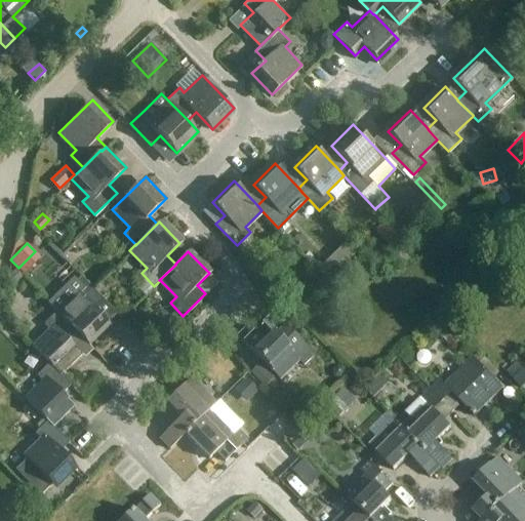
[(331,256),(319,269),(326,276),(338,264),(331,256)]
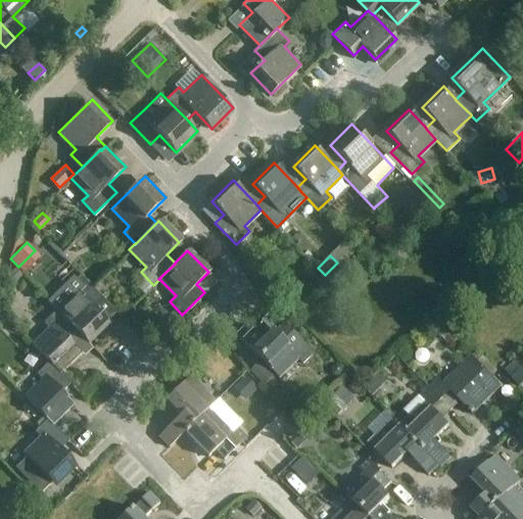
[(7,274),(7,275),(13,281),(21,273),(15,267),(7,274)]
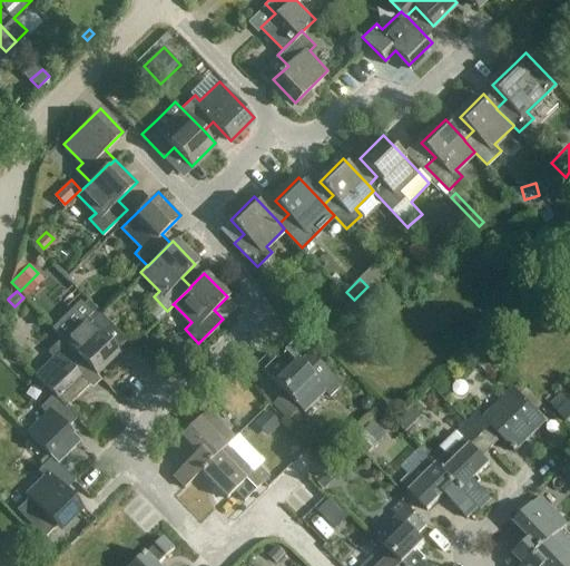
[(85,359),(84,360),(92,368),(115,345),(101,331),(111,321),(88,298),(84,302),(82,300),(55,328),(61,335),(62,334),(85,359)]
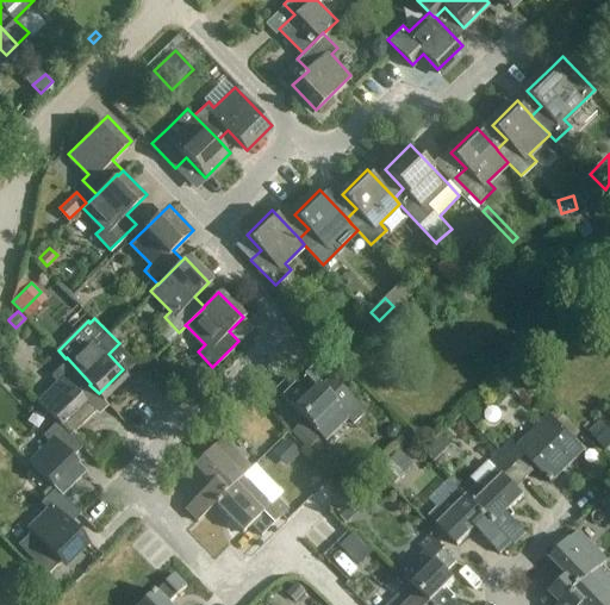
[(352,355),(356,342),(344,338),(340,351),(352,355)]
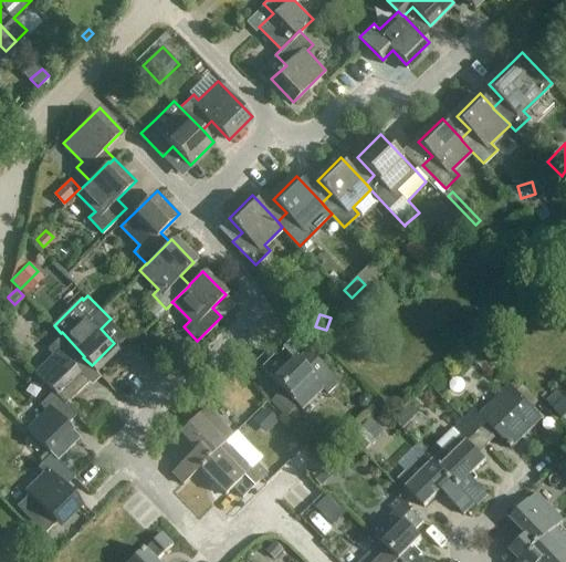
[(74,366),(83,357),(84,356),(62,332),(61,333),(48,346),(53,352),(33,371),(52,389),(53,389),(65,402),(87,380),(74,366)]
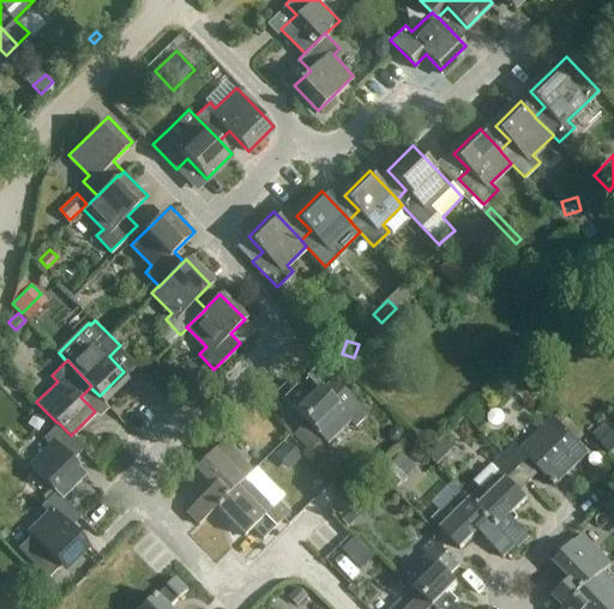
[(321,386),(333,377),(320,361),(308,372),(321,386)]
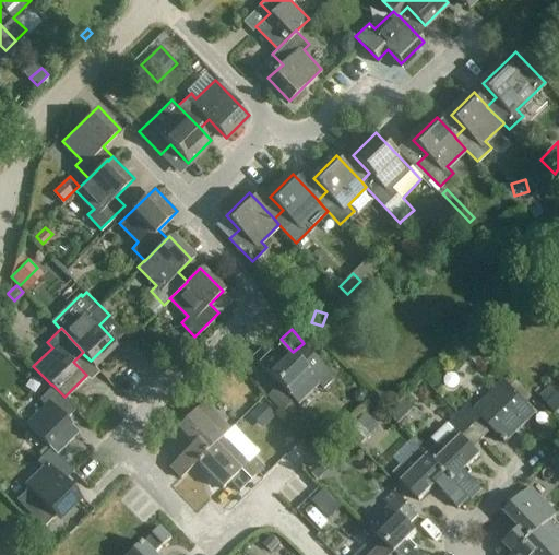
[(296,350),(293,353),(292,352),(282,363),(264,345),(253,357),(297,401),(318,381),(323,387),(334,376),(309,351),(304,344),(297,351),(296,350)]
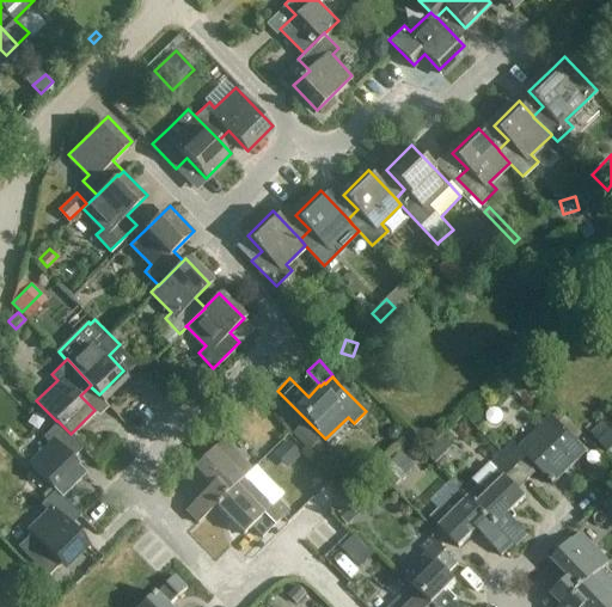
[(521,396),(533,384),(528,379),(516,391),(521,396)]
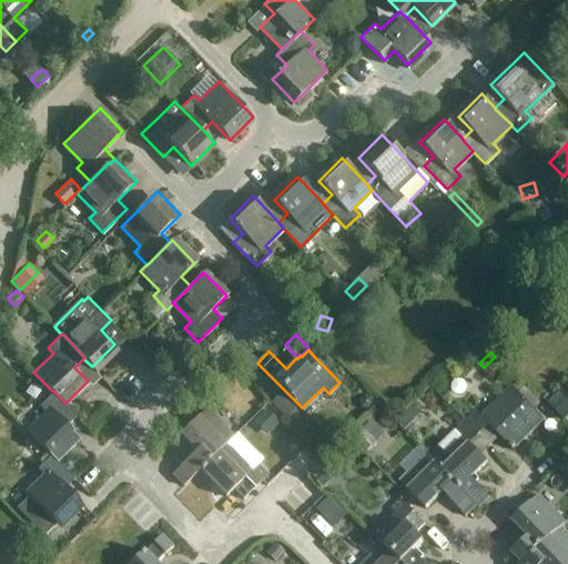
[(466,418),(490,443),(499,433),(513,447),(544,416),(535,406),(519,391),(511,383),(482,413),(476,408),(466,418)]
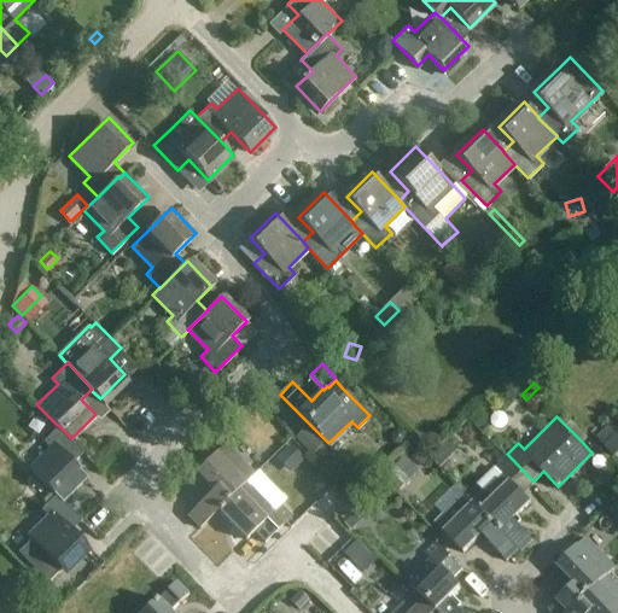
[(613,449),(617,444),(617,422),(613,418),(598,432),(613,449)]
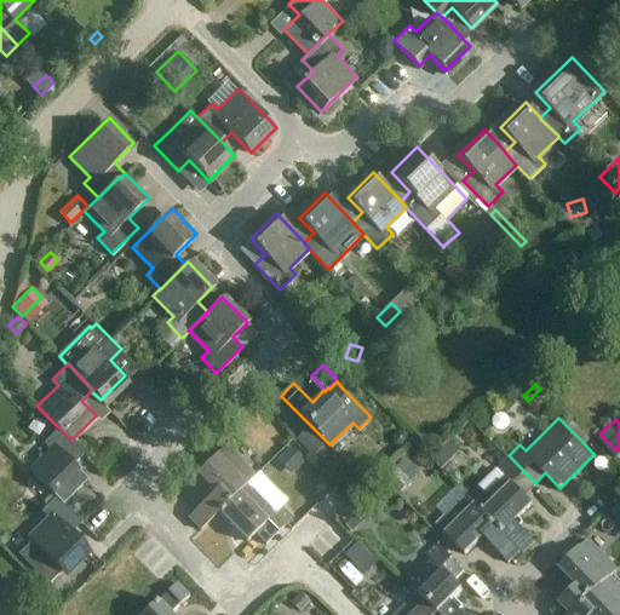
[(573,420),(567,426),(584,443),(590,437),(573,420)]
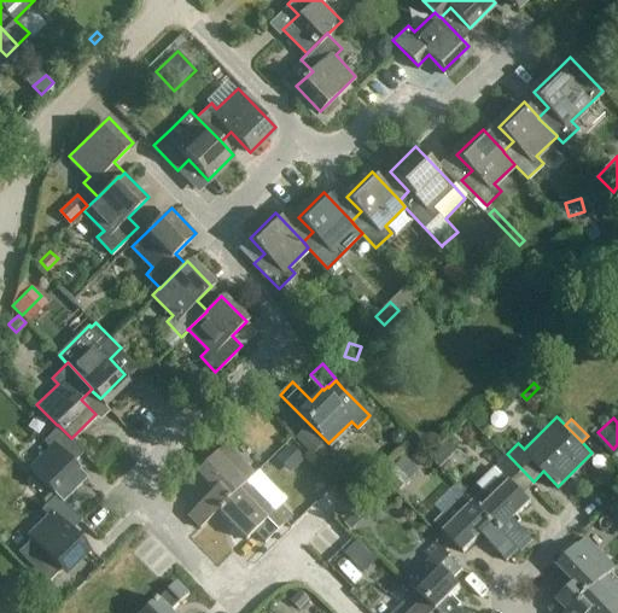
[(83,449),(71,438),(58,425),(57,425),(44,439),(50,444),(28,465),(56,492),(63,500),(64,500),(88,476),(73,460),(83,449)]
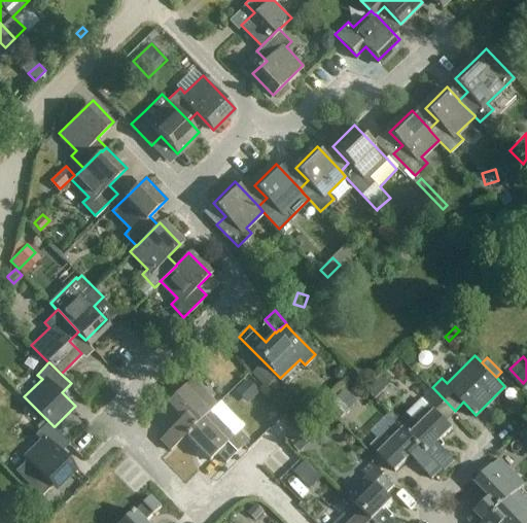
[(268,384),(274,378),(260,365),(254,372),(268,384)]
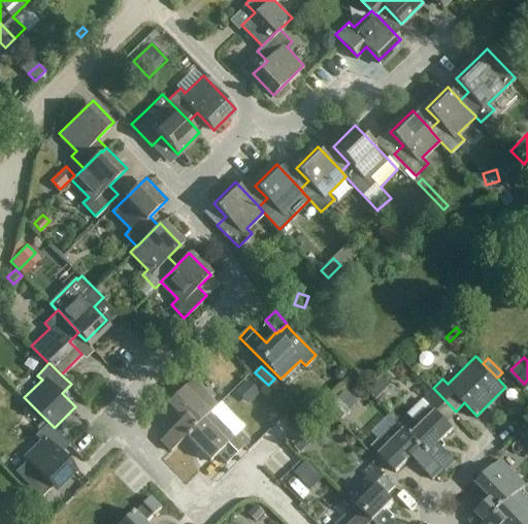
[(210,410),(217,403),(192,378),(167,401),(182,417),(167,431),(160,438),(170,449),(177,441),(186,433),(185,433),(192,426),(192,427),(210,410)]
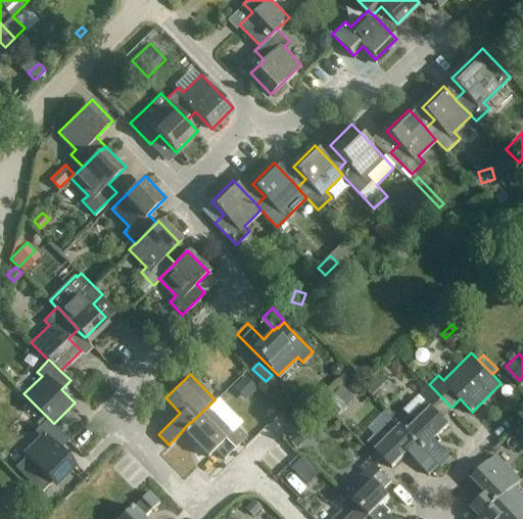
[(234,386),(245,398),(257,386),(246,375),(234,386)]
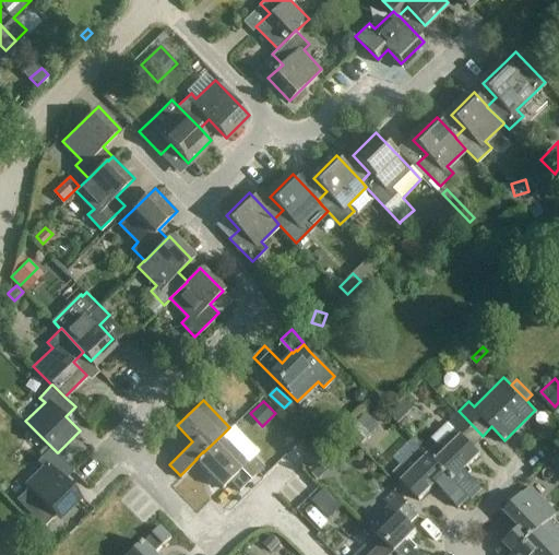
[(397,404),(389,412),(399,422),(406,414),(399,405),(397,404)]
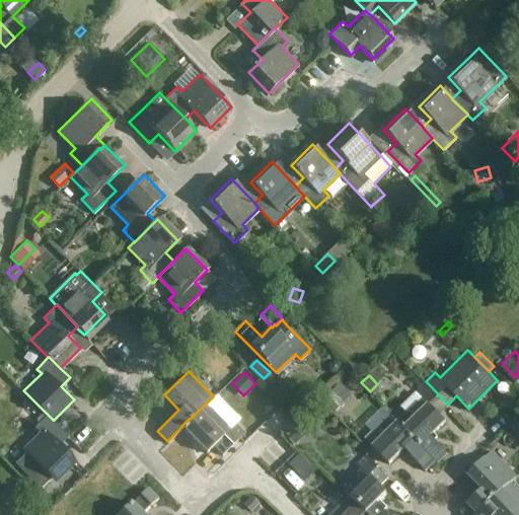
[(421,396),(397,420),(396,420),(414,437),(414,438),(420,444),(421,443),(435,458),(435,459),(437,460),(438,462),(449,452),(431,434),(445,420),(439,413),(448,405),(426,381),(416,391),(421,396)]
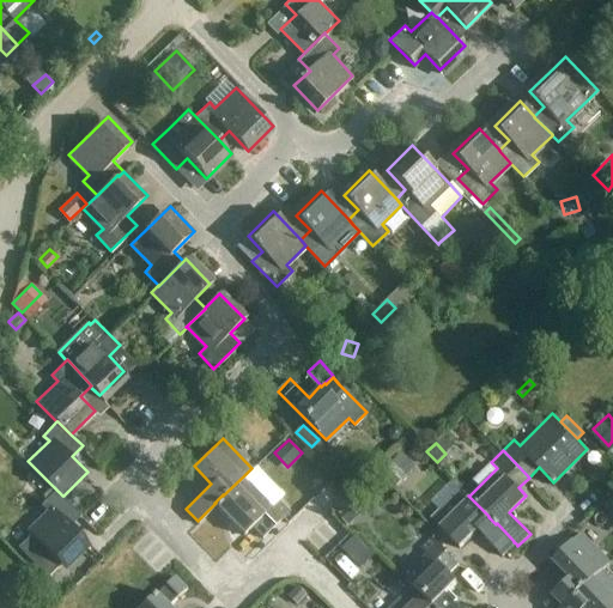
[(399,484),(408,474),(394,460),(383,469),(399,484)]
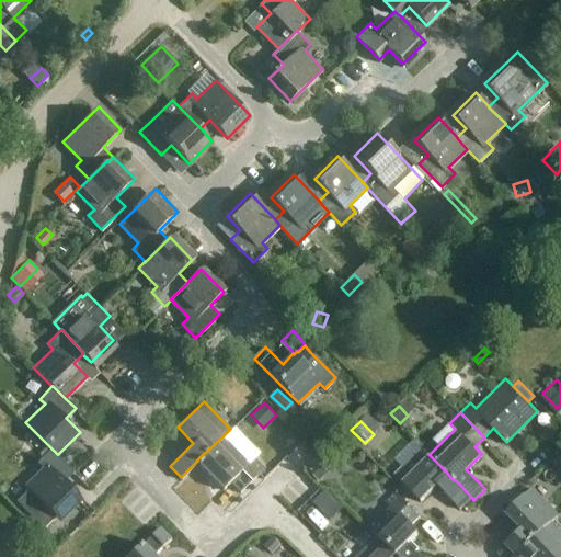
[(249,461),(224,435),(204,454),(204,453),(196,461),(197,461),(224,488),(230,480),(240,490),(264,466),(254,455),(249,461)]
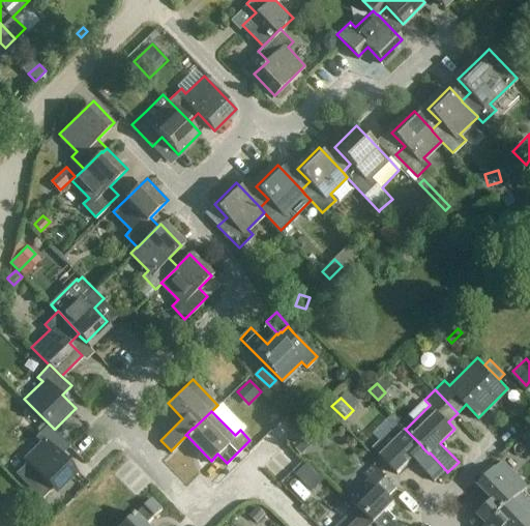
[(405,429),(406,429),(399,421),(373,446),(398,471),(412,457),(433,478),(443,469),(444,468),(430,453),(429,454),(422,447),(422,446),(405,429)]
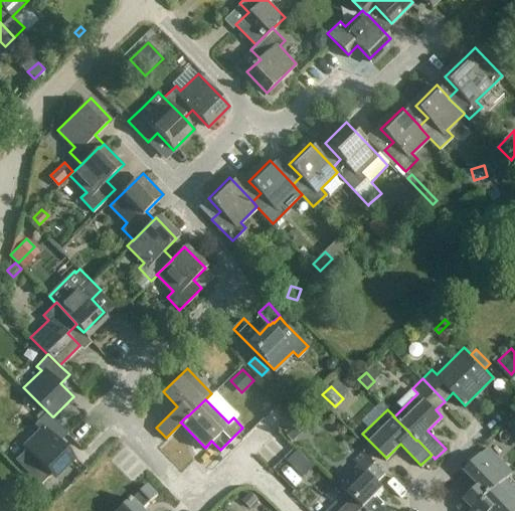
[(39,429),(22,445),(26,449),(15,460),(39,484),(50,473),(55,478),(75,458),(59,441),(68,432),(53,416),(52,416),(46,410),(34,422),(39,429)]
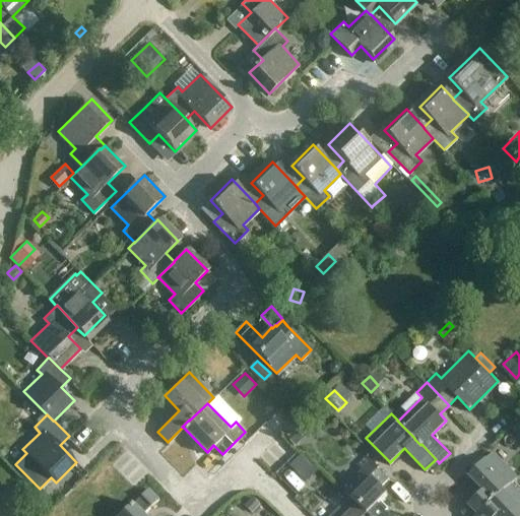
[(511,481),(518,475),(493,450),(468,473),(483,489),(468,503),(461,510),(467,515),(475,515),(486,506),(485,505),(493,499),(511,481)]
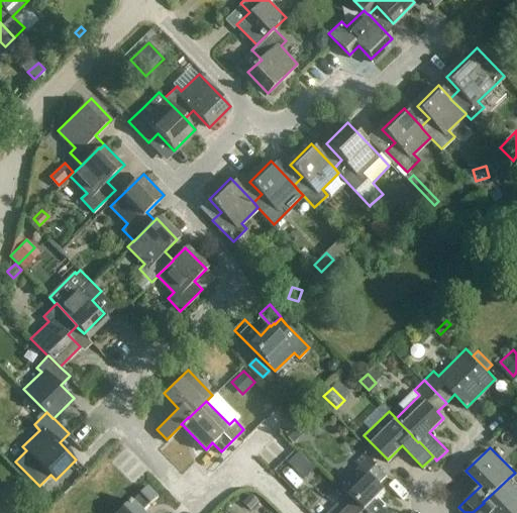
[(301,450),(292,459),(307,476),(316,467),(301,450)]
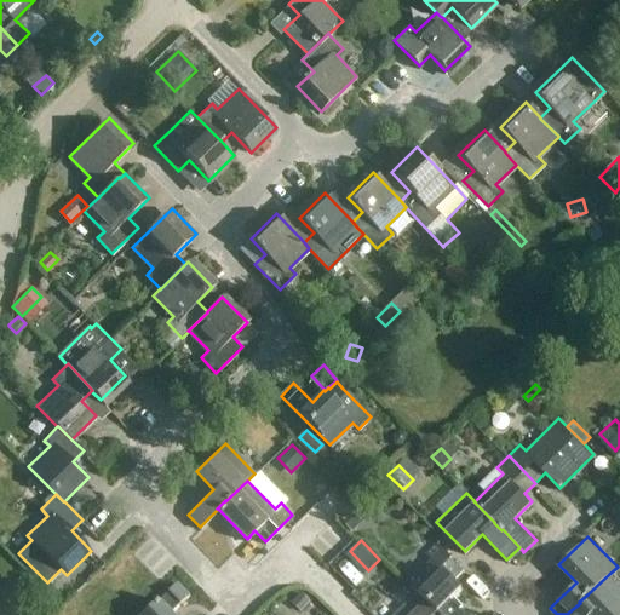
[(443,614),(466,614),(451,599),(463,587),(454,579),(464,568),(437,540),(425,552),(431,558),(408,580),(418,590),(438,610),(440,610),(443,614)]
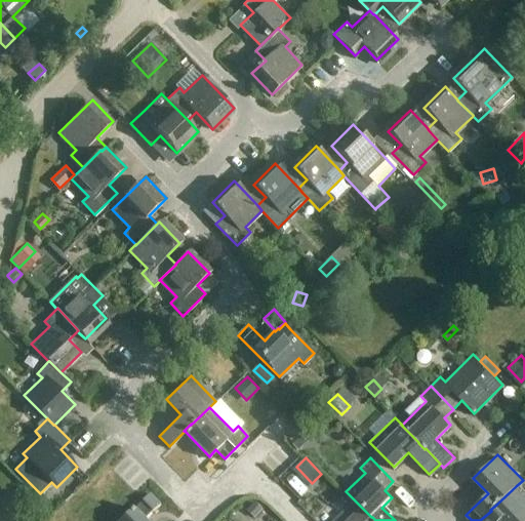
[(524,520),(524,495),(516,486),(497,504),(490,510),(491,511),(480,520),(499,520),(500,520),(501,520),(524,520)]
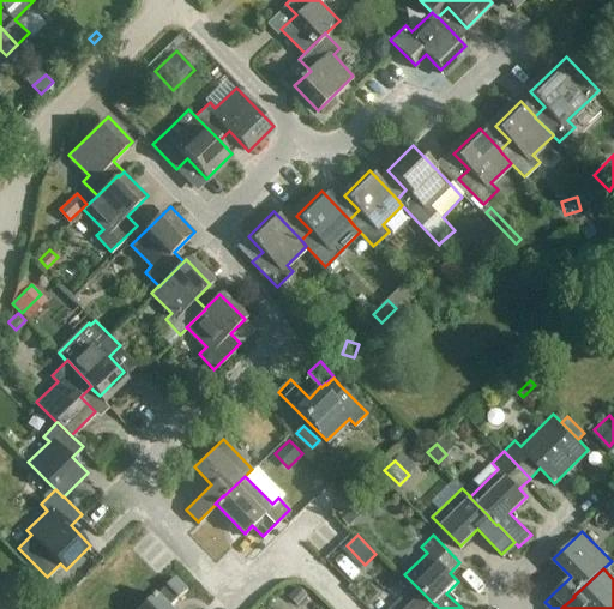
[(174,608),(170,604),(188,588),(176,574),(140,608),(174,608)]
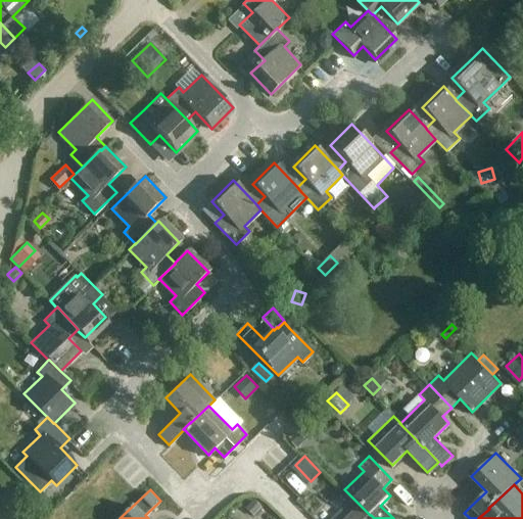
[(352,498),(331,518),(374,518),(371,515),(370,515),(352,498)]
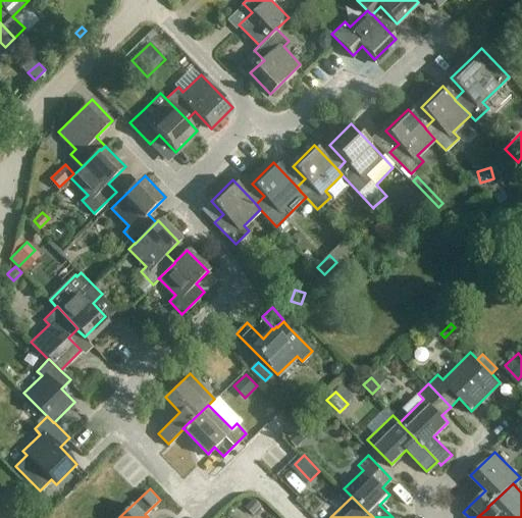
[(254,511),(260,506),(253,499),(248,504),(254,511)]
